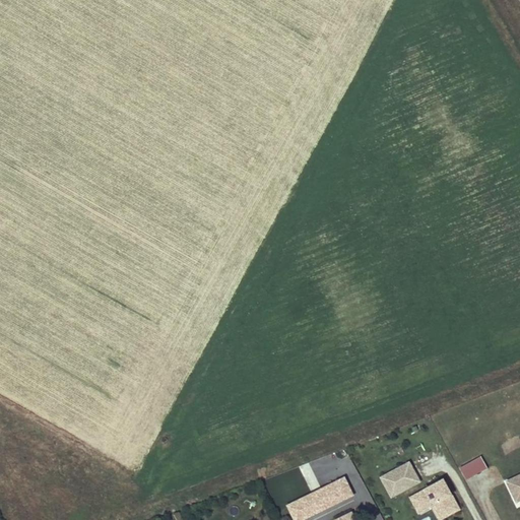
[(501,444),(504,453),(519,447),(519,442),(518,438),(501,444)]
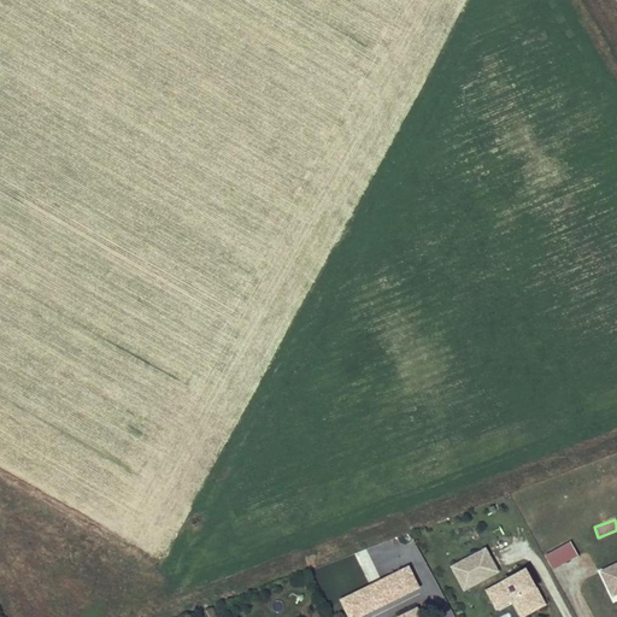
[(571,544),(546,557),(553,570),(579,557),(571,544)]
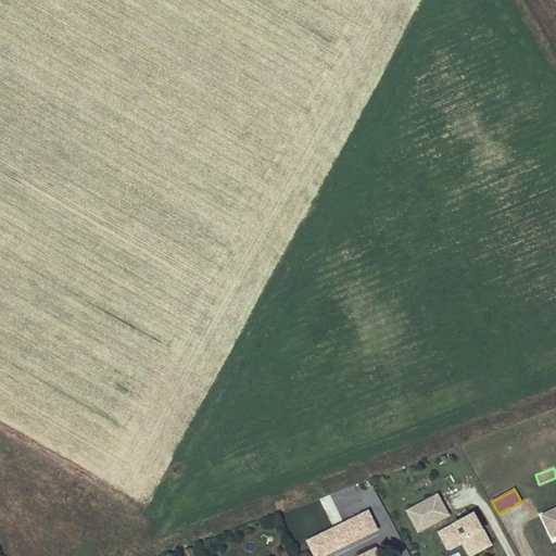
[(439,496),(407,513),(419,533),(450,518),(439,496)]
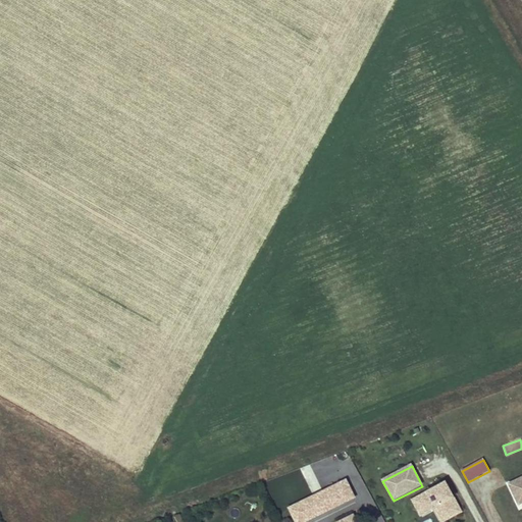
[(521,479),(509,485),(519,508),(521,506),(521,479)]
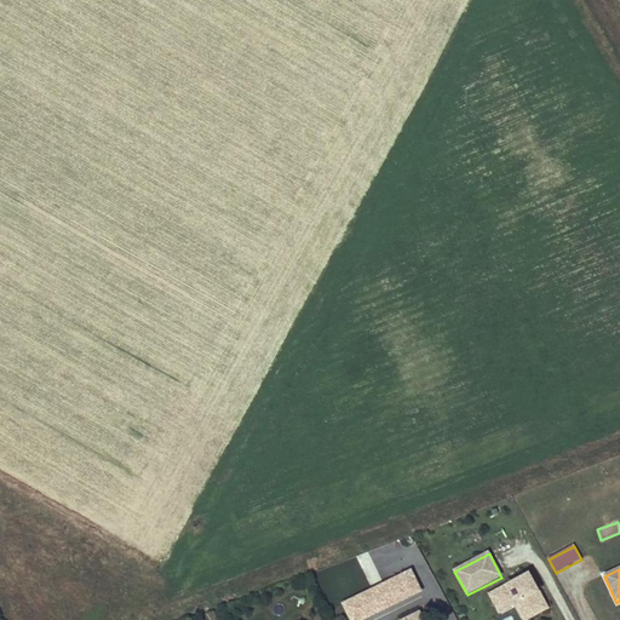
[(412,572),(343,604),(350,619),(368,619),(423,593),(412,572)]
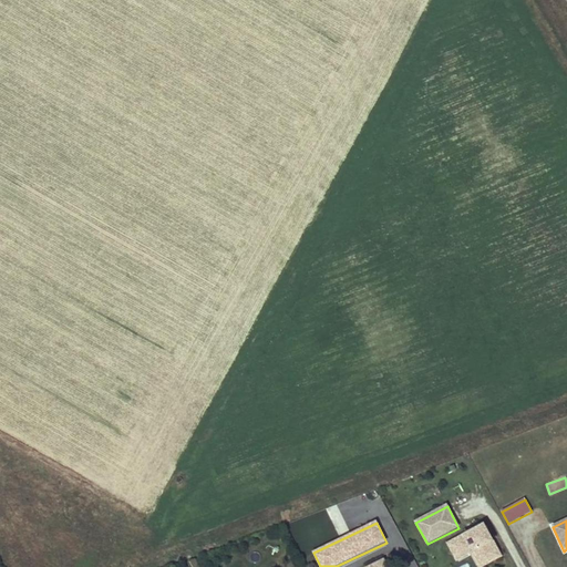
[(485,525),(447,544),(457,563),(472,555),(478,566),(486,566),(503,558),(485,525)]
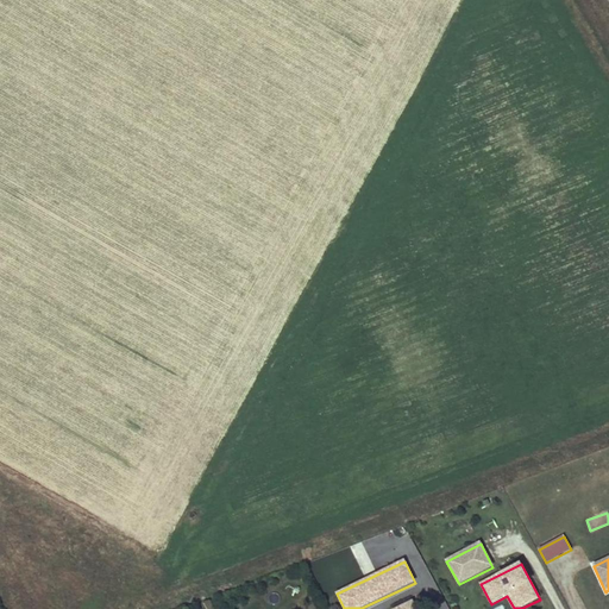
All buildings are outlined.
